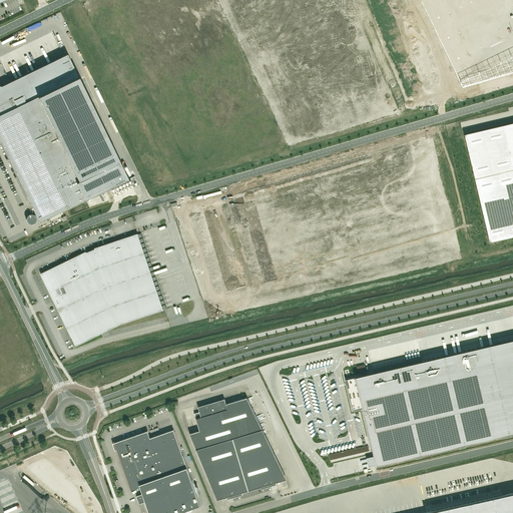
[(512,0),(420,0),(463,87),(512,71),(512,0)]
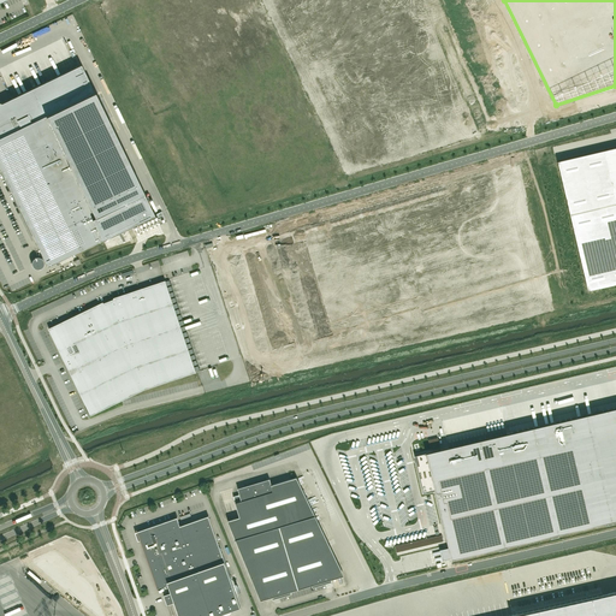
[(153,214),(81,65),(1,104),(0,102),(0,169),(47,266),(67,256),(153,214)]
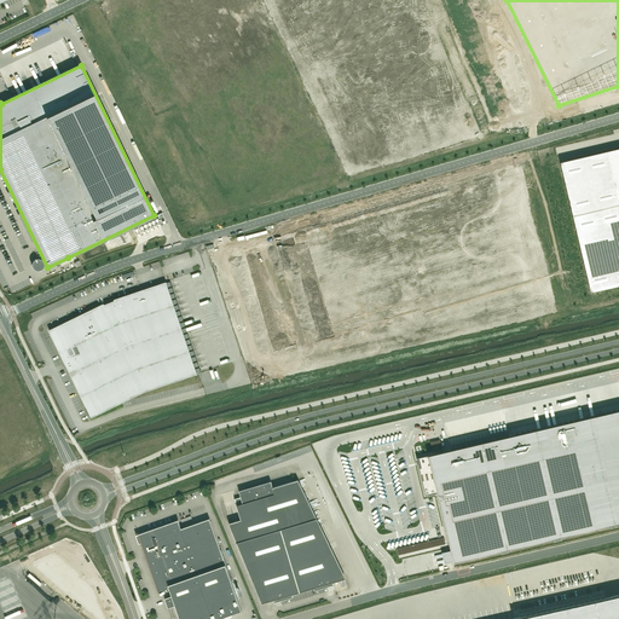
[(618,148),(618,149),(561,162),(591,293),(618,285),(618,148)]
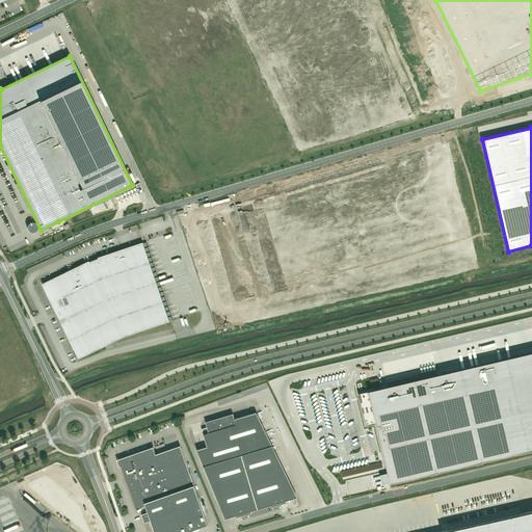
[(169,321),(142,242),(98,258),(99,258),(89,262),(89,261),(42,284),(56,312),(79,358),(125,337),(169,321)]
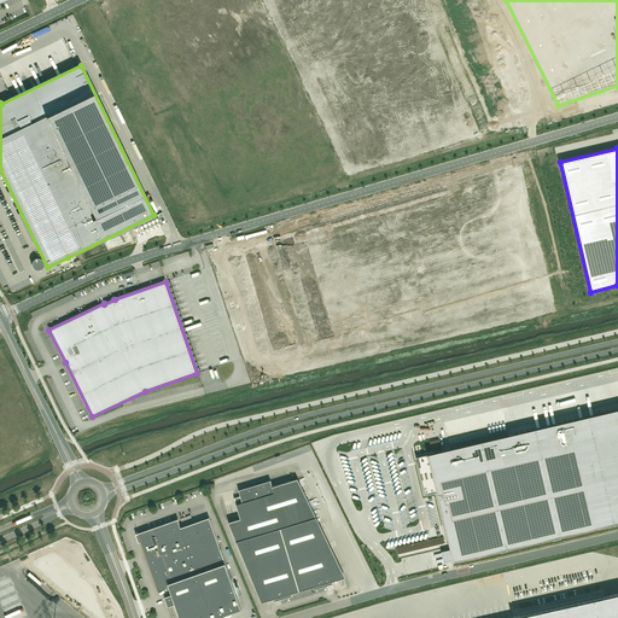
[(441,452),(417,458),(425,495),(437,493),(453,561),(617,522),(617,409),(442,450),(439,438),(430,441),(432,450),(441,449),(441,452)]
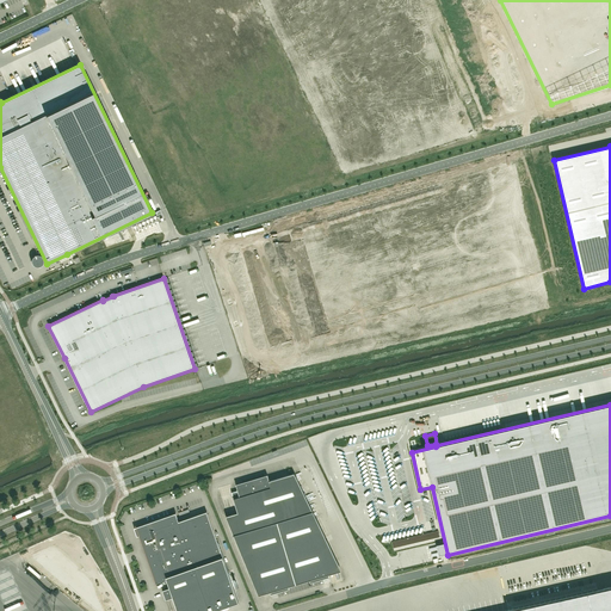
[(238,513),(226,517),(239,547),(275,536),(319,523),(295,474),(288,475),(270,481),(267,475),(236,485),(238,491),(232,493),(238,513)]
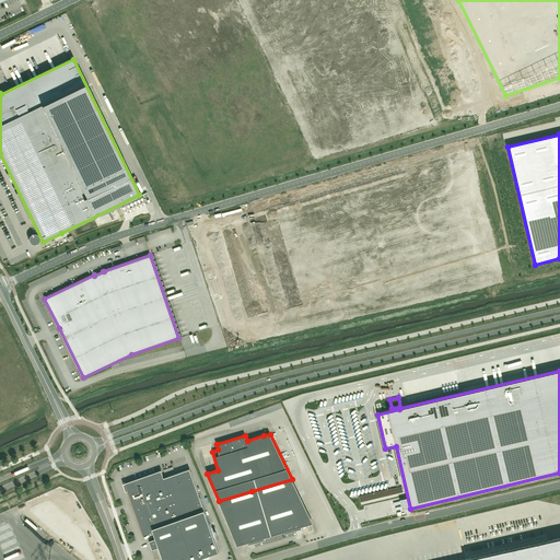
[(125,483),(123,483),(126,492),(128,491),(143,536),(144,536),(143,535),(151,532),(151,529),(152,529),(155,539),(149,541),(152,550),(156,549),(159,548),(163,559),(195,559),(219,552),(189,469),(164,478),(161,470),(126,483),(125,481),(125,483)]
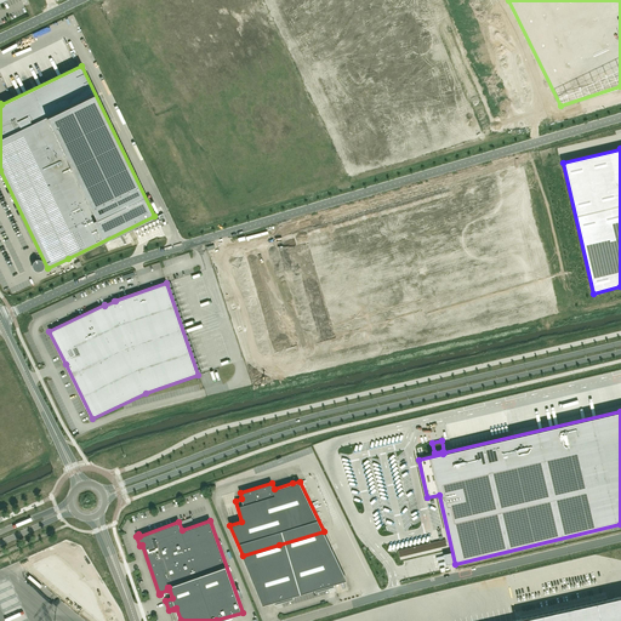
[(324,531),(279,545),(300,594),(314,590),(315,592),(335,586),(334,585),(347,580),(345,575),(324,531)]
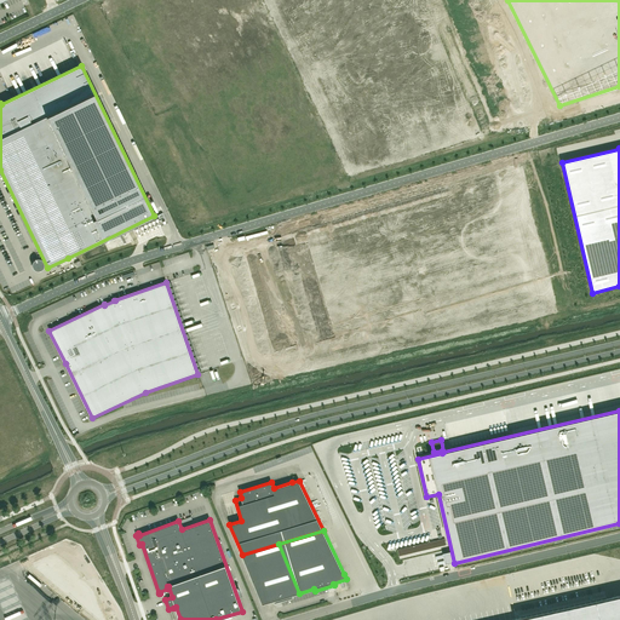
[(279,544),(242,555),(260,598),(263,604),(274,601),(274,603),(293,597),(293,596),(299,593),(279,544)]
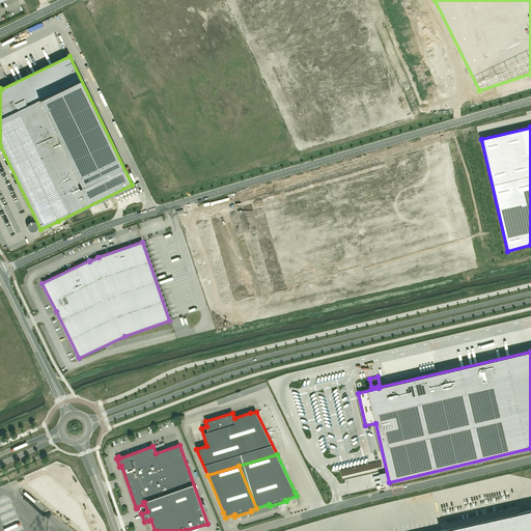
[(48,475),(23,486),(76,530),(90,530),(79,503),(68,495),(71,493),(48,475)]
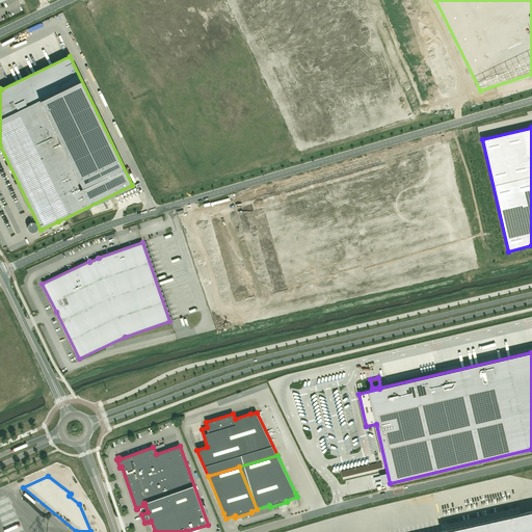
[(531,531),(531,510),(526,512),(521,513),(511,515),(442,531),(531,531)]
